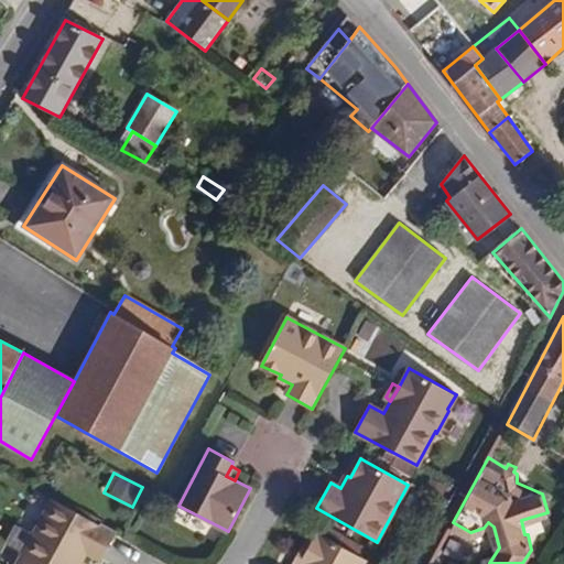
[(9,563),(73,563),(74,562),(82,550),(95,556),(110,531),(49,496),(29,530),(28,529),(15,551),(18,551),(9,563)]
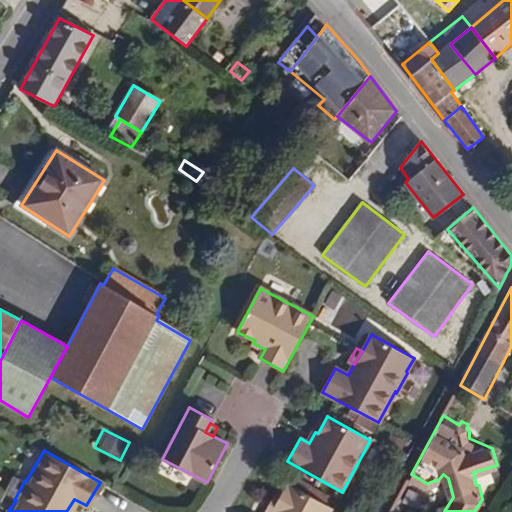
[(329,511),(331,510),(288,484),(278,502),(272,511),(329,511)]
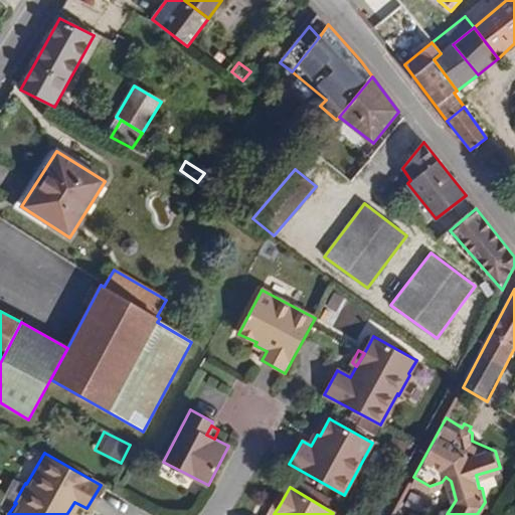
[(270,514),(274,514),(280,505),(275,503),(269,514),(270,514)]
